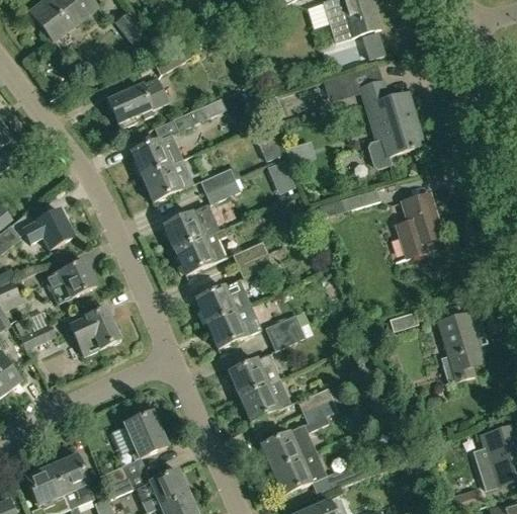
[(51,0),(48,3),(46,0),(44,0),(30,10),(55,40),(98,6),(93,0),(51,0)]
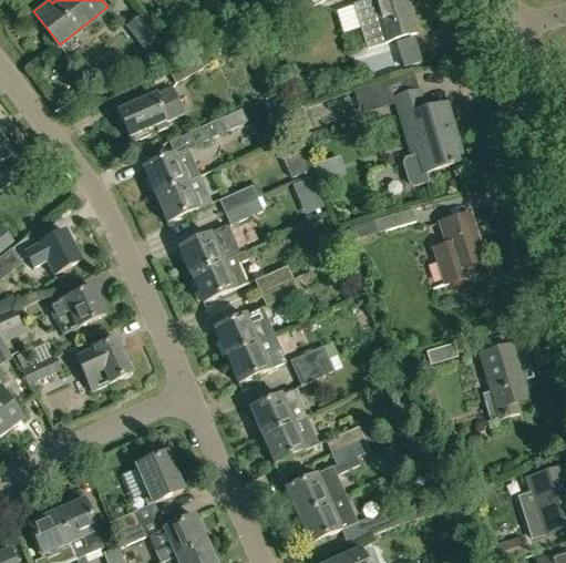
[(418,30),(408,0),(358,0),(351,2),(351,3),(359,26),(366,45),(418,30)]
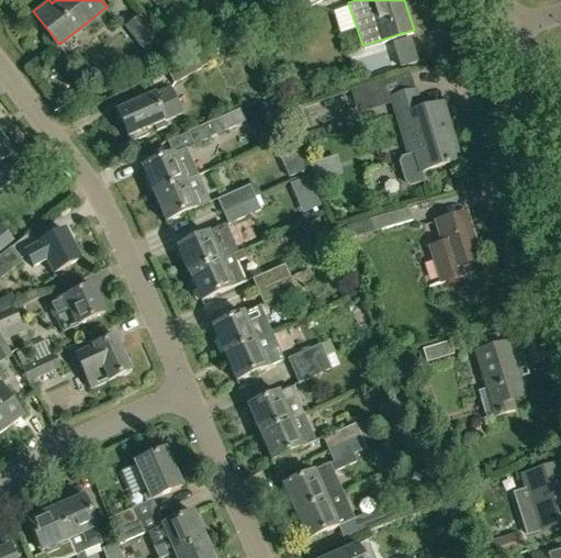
[(141,11),(125,23),(144,48),(160,36),(141,11)]
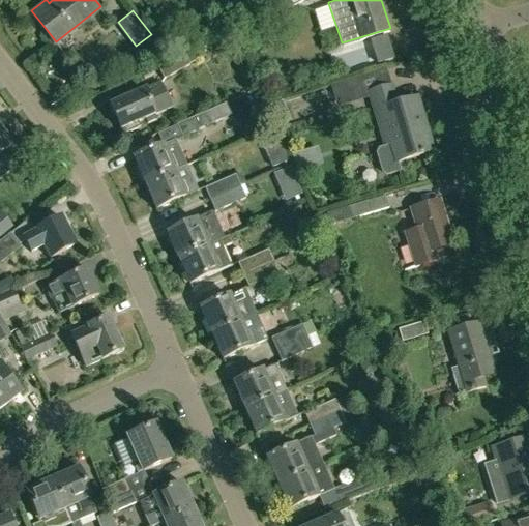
[(190,62),(183,49),(157,62),(165,77),(190,62)]
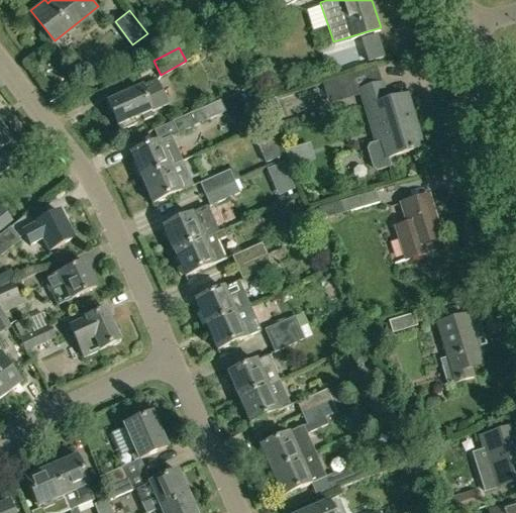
[(108,99),(118,123),(120,127),(138,120),(136,115),(143,112),(145,117),(155,113),(152,108),(167,102),(156,78),(108,99)]
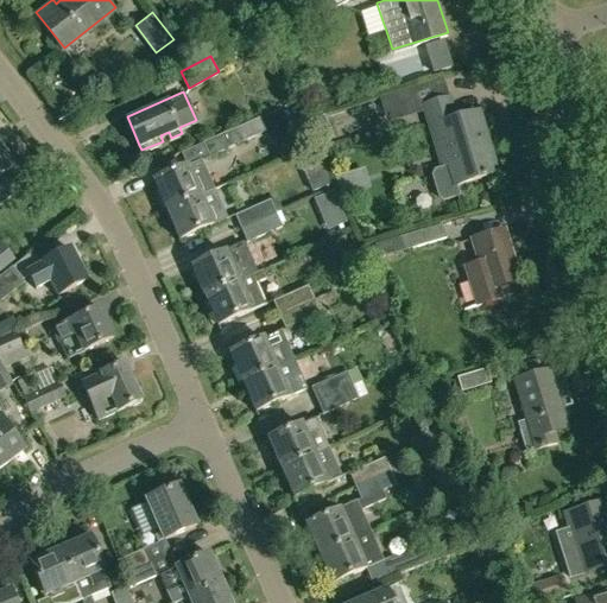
[(459,116),(451,93),(421,102),(440,166),(434,167),(431,172),(438,195),(442,196),(457,191),(456,186),(470,183),(469,178),(499,170),(481,109),(459,116)]
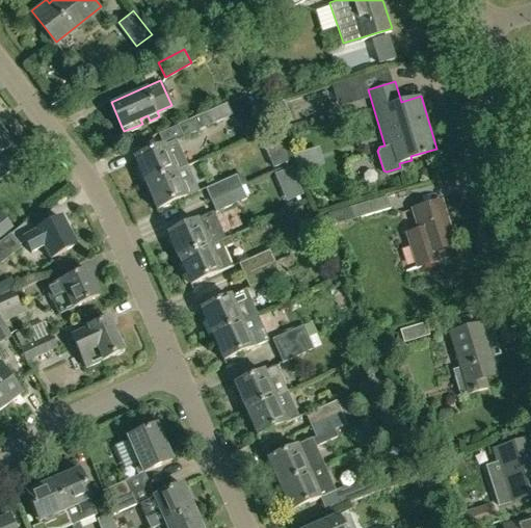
[(178,122),(184,134),(214,121),(208,108),(178,122)]
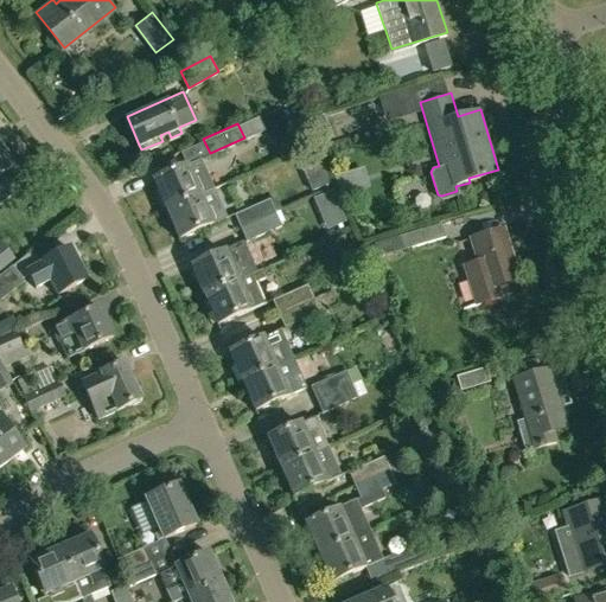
[(0,171),(14,161),(0,141),(0,171)]
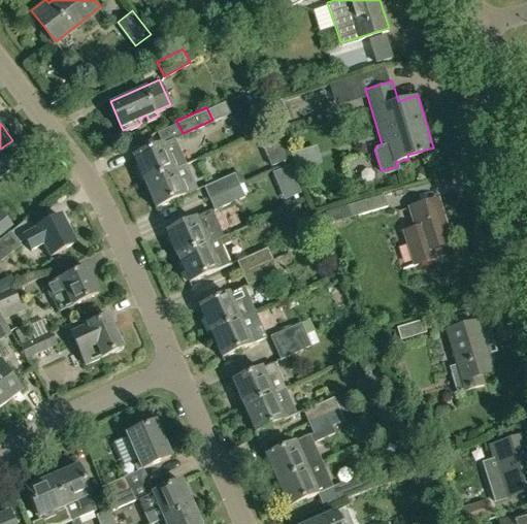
[(173,136),(131,154),(142,181),(172,167),(185,162),(173,136)]
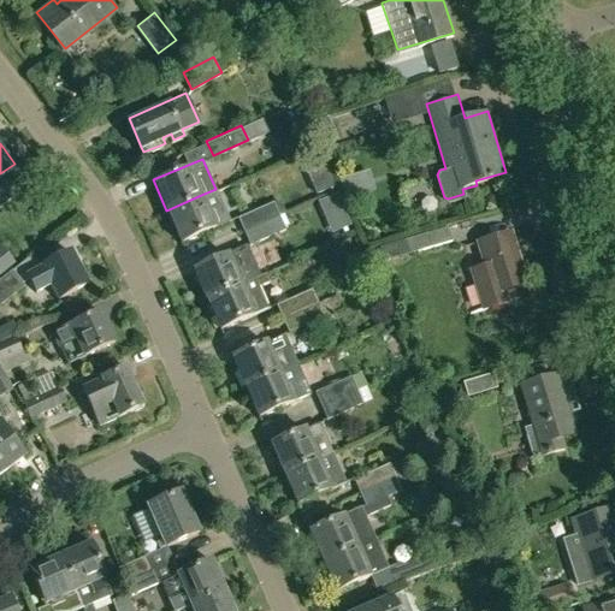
[(348,173),(338,176),(346,196),(354,193),(350,181),(348,173)]
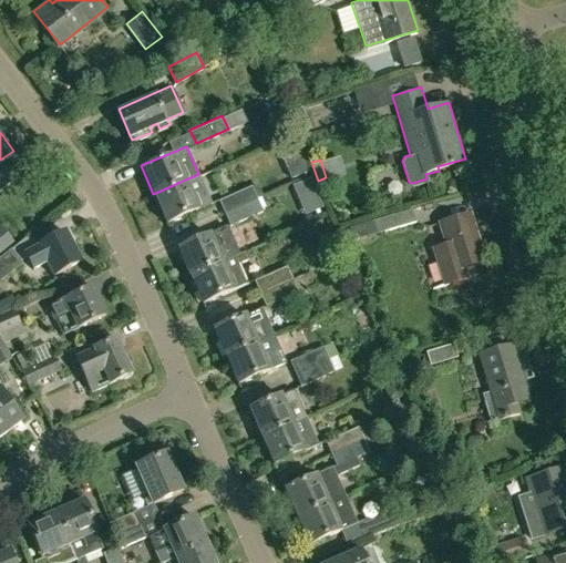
[(185,180),(153,194),(165,221),(197,207),(211,202),(198,174),(185,180)]
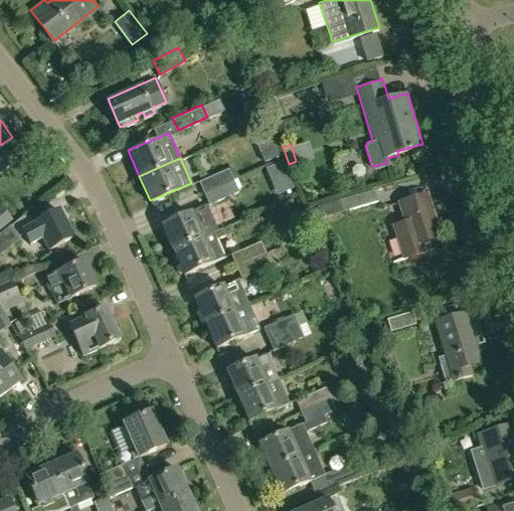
[(229,166),(227,167),(231,176),(237,174),(233,165),(229,166)]
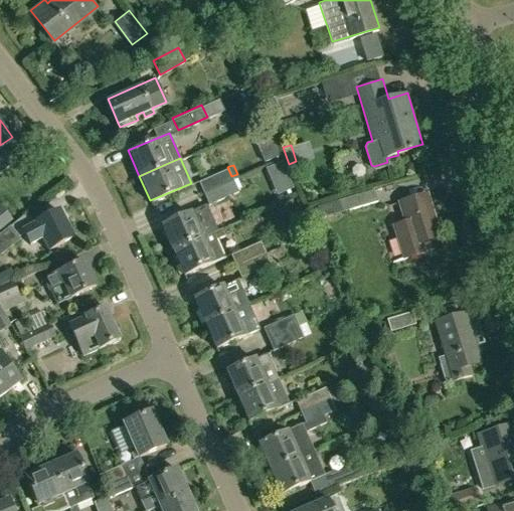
[(227,167),(197,180),(202,191),(232,178),(231,176),(227,167)]
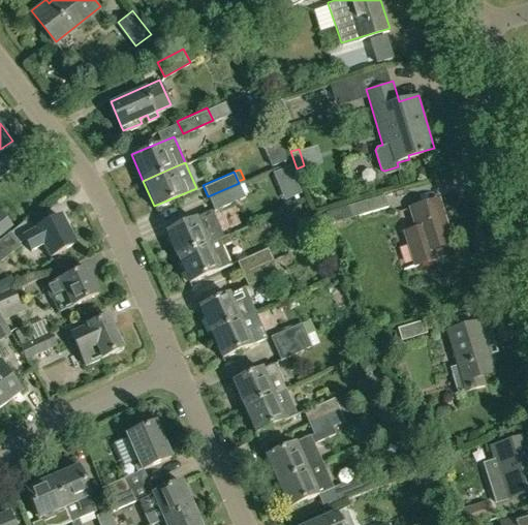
[(239,183),(208,196),(213,209),(244,195),(239,183)]
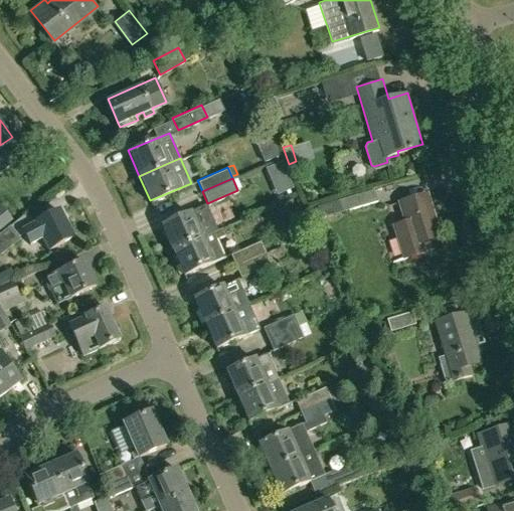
[(375,187),(339,197),(342,209),(378,199),(375,187)]
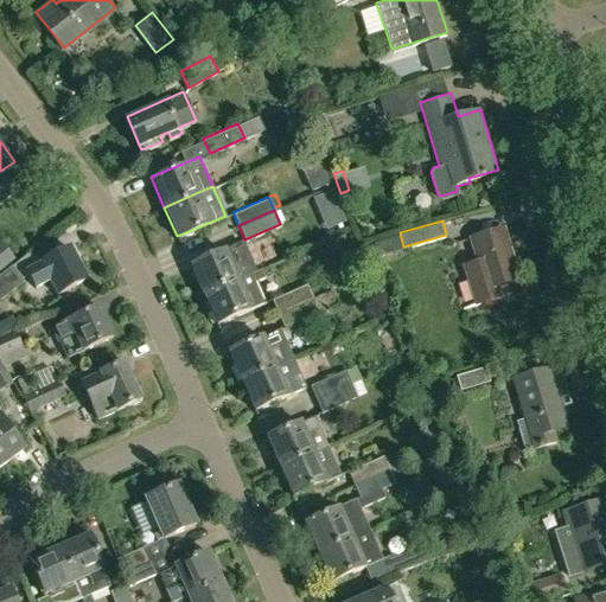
[(520,274),(505,225),(472,236),(479,260),(465,263),(477,303),(503,295),(498,281),(520,274)]
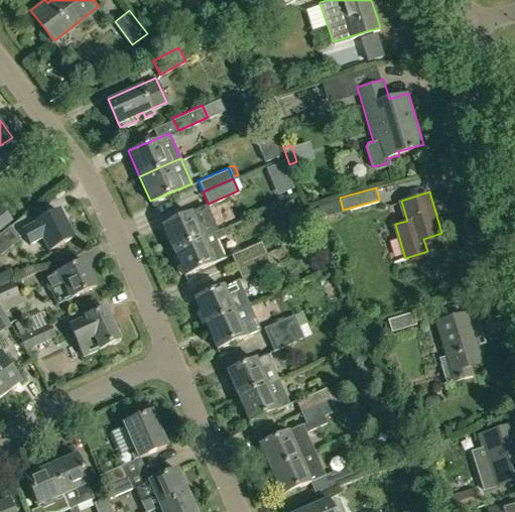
[(0,227),(12,218),(0,203),(0,227)]
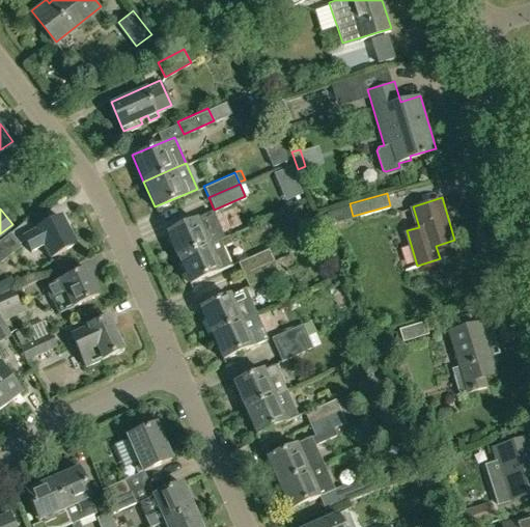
[(195,218),(166,230),(177,256),(207,244),(223,236),(212,209),(194,217),(195,218)]
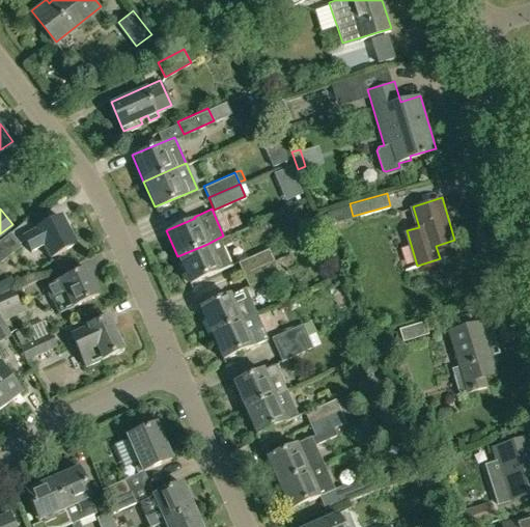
[(62,215),(24,234),(32,249),(45,243),(51,255),(77,242),(62,215)]
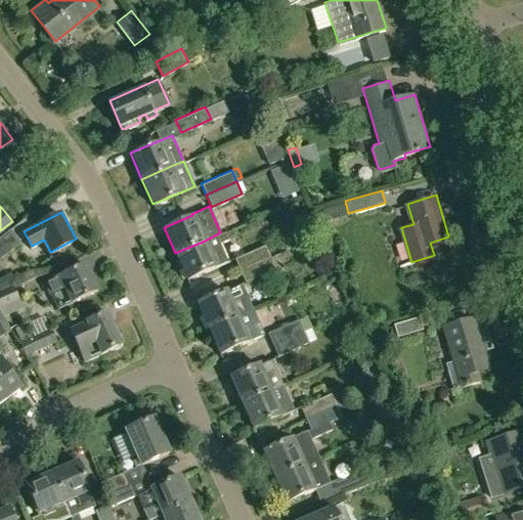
[(0,257),(22,241),(10,226),(0,234),(0,257)]
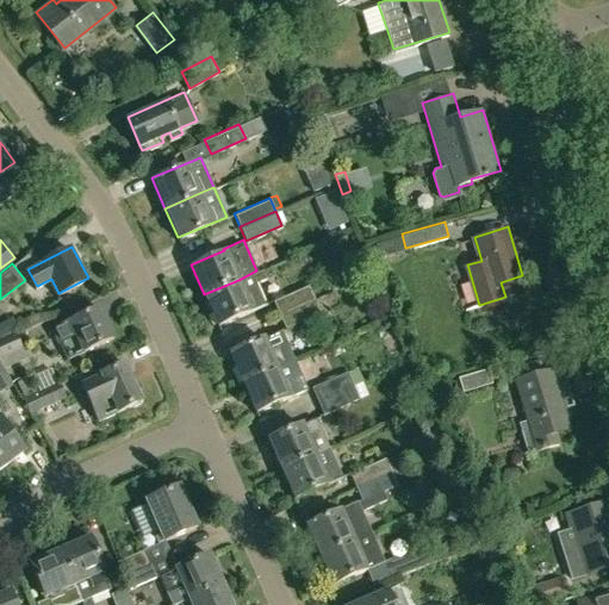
[(238,280),(204,294),(217,324),(252,310),(252,309),(265,303),(255,281),(266,276),(261,268),(256,270),(238,280)]
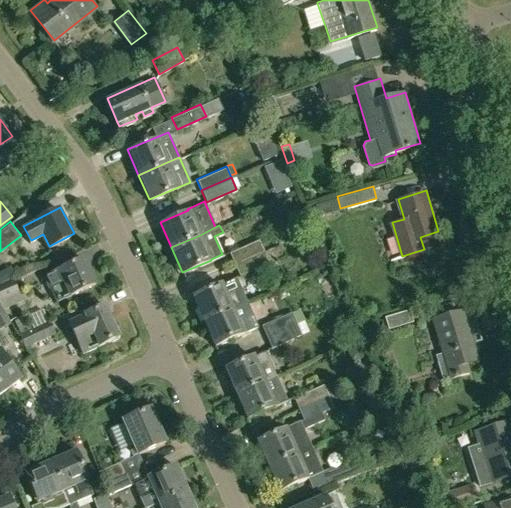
[(230,251),(235,262),(265,249),(260,238),(230,251)]
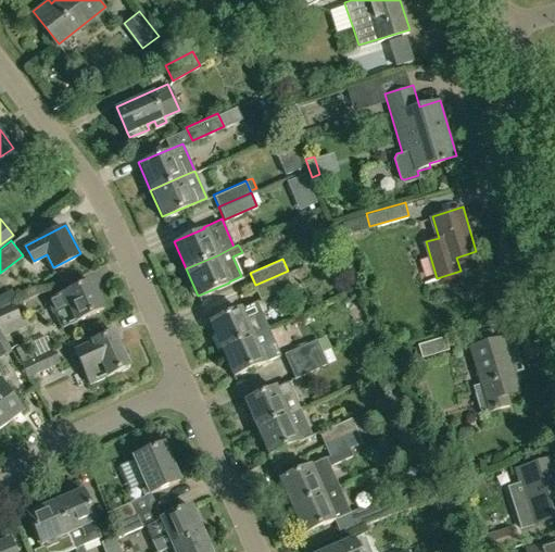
[(261,298),(293,284),(288,271),(255,285),(261,298)]
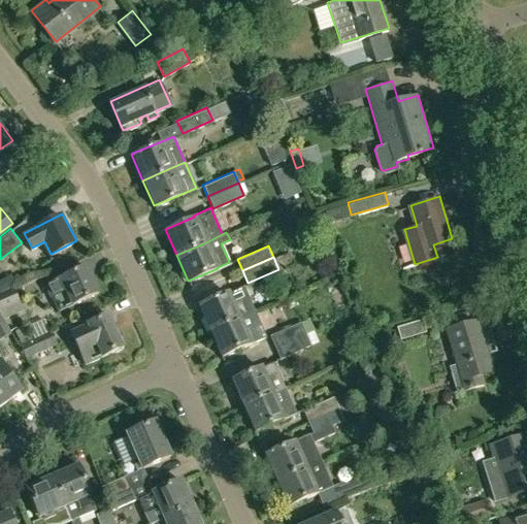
[(100,290),(88,264),(61,275),(61,276),(47,284),(59,308),(100,290)]
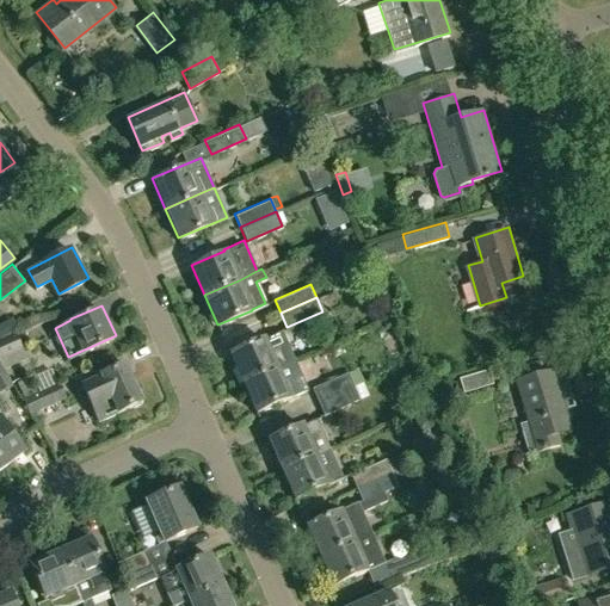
[(232,352),(245,382),(297,358),(284,329),(232,352)]
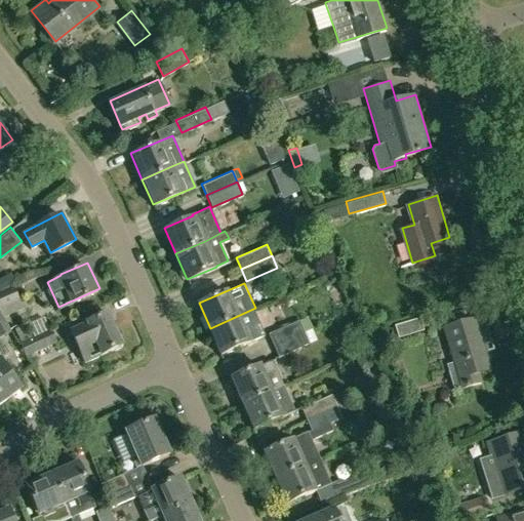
[(0,312),(3,317),(28,304),(25,297),(21,301),(10,284),(0,289),(0,312)]
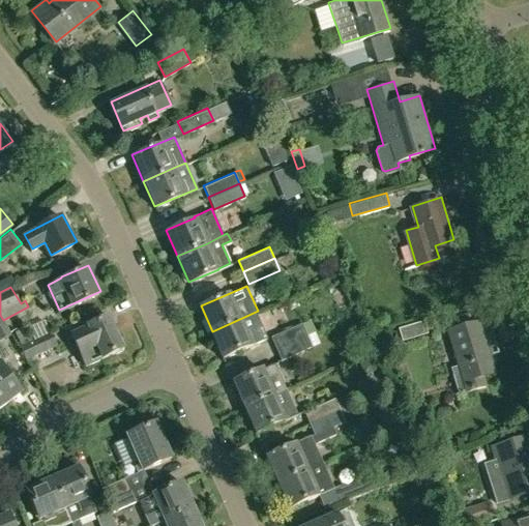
[(212,331),(223,355),(268,335),(258,311),(212,331)]
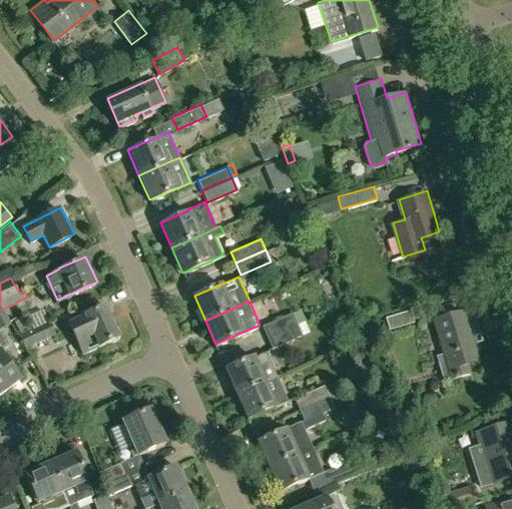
[(120,336),(106,304),(84,313),(85,313),(69,320),(83,352),(98,345),(99,345),(120,336)]
